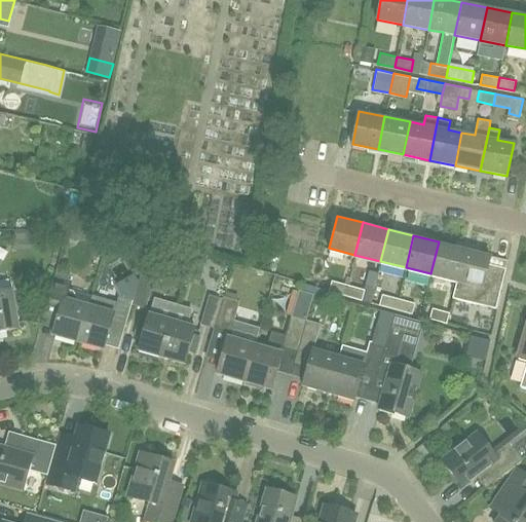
[(456,280),(464,248),(439,241),(430,273),(456,280)]
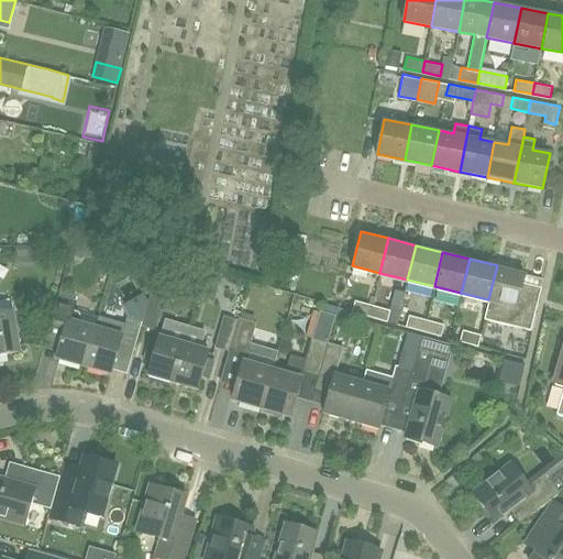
[(525,273),(497,265),(488,299),(484,317),(530,329),(541,286),(522,282),(525,273)]
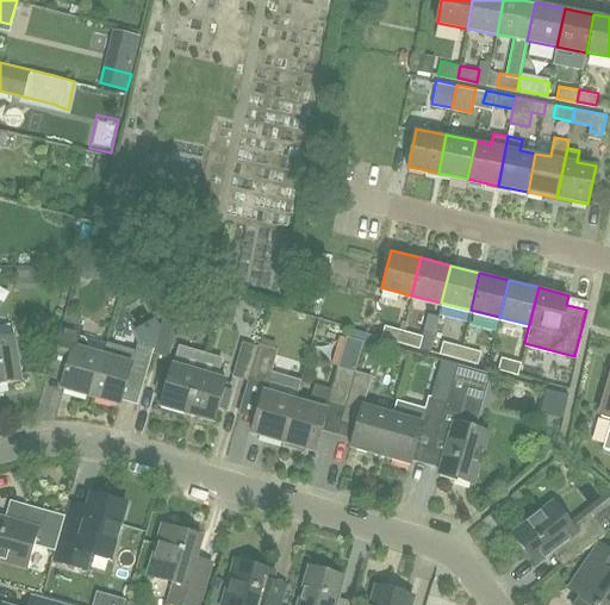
[(162,317),(154,347),(153,351),(169,356),(179,322),(162,317)]
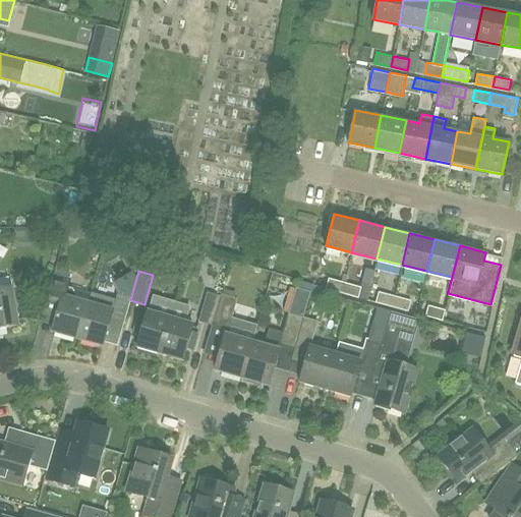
[(76,337),(87,302),(74,299),(75,295),(71,289),(64,286),(67,278),(53,274),(45,302),(41,319),(53,323),(51,330),(76,337)]
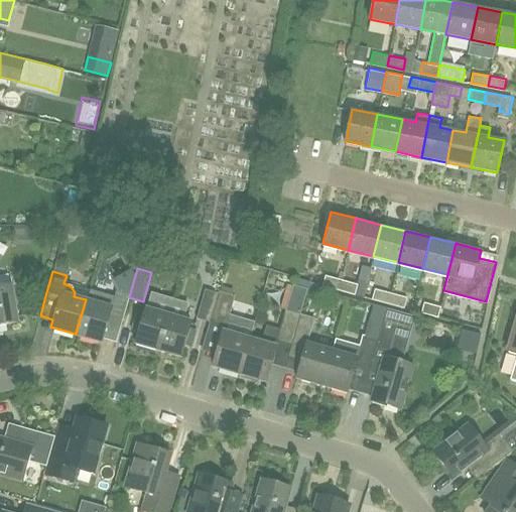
[(324,284),(339,288),(341,278),(326,274),(324,284)]
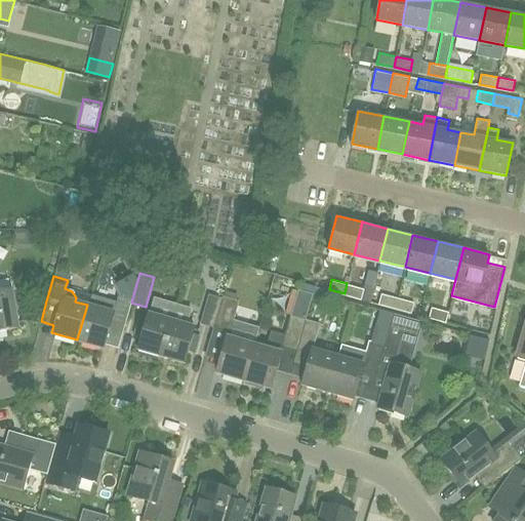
[(347,283),(345,293),(362,297),(364,287),(347,283)]
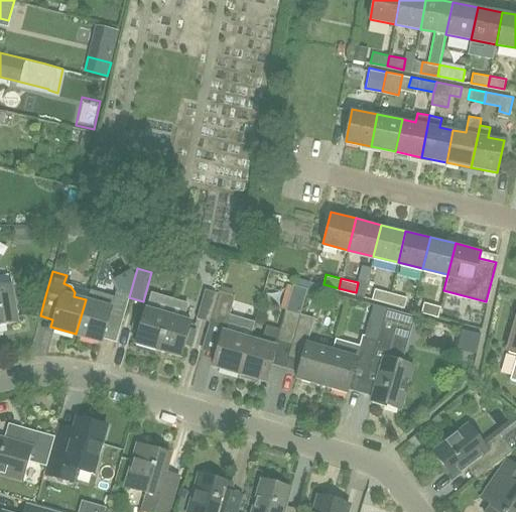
[(0,323),(18,321),(11,283),(0,284),(0,323)]
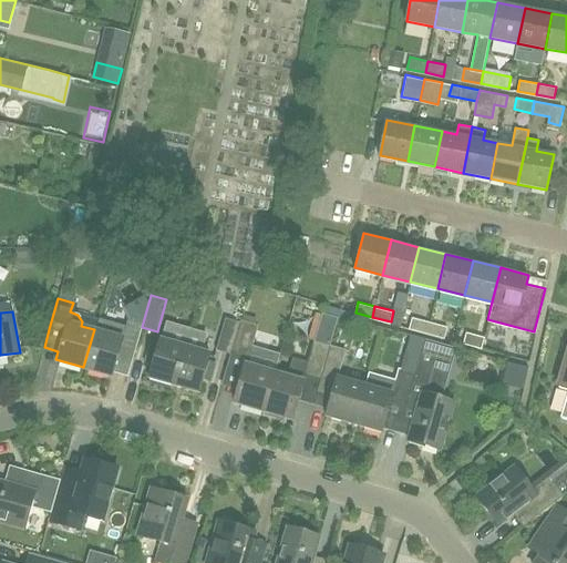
[(315,339),(330,344),(338,316),(322,311),(315,339)]
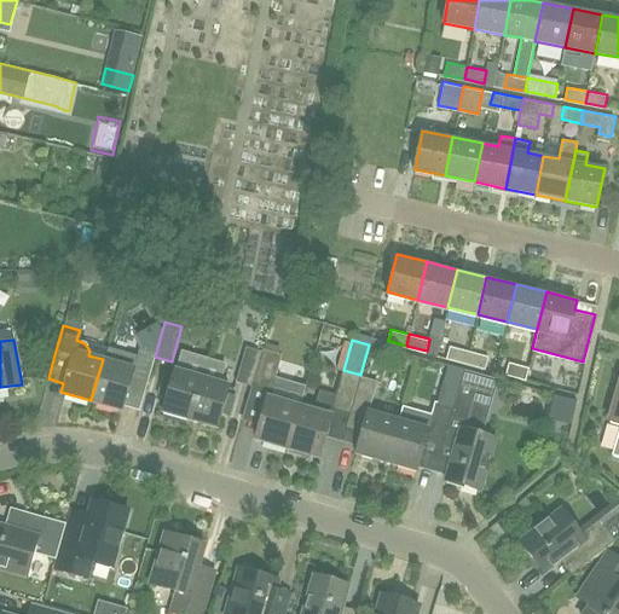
[(253,384),(262,349),(247,345),(237,380),(253,384)]
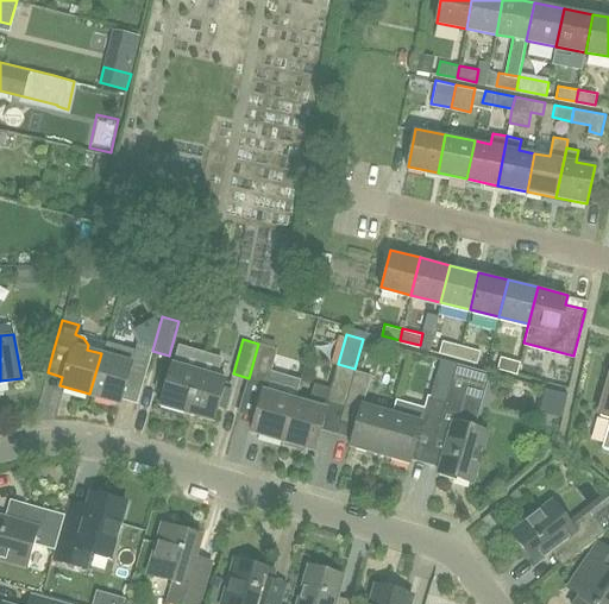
[(440,351),(458,356),(460,344),(444,339),(440,351)]
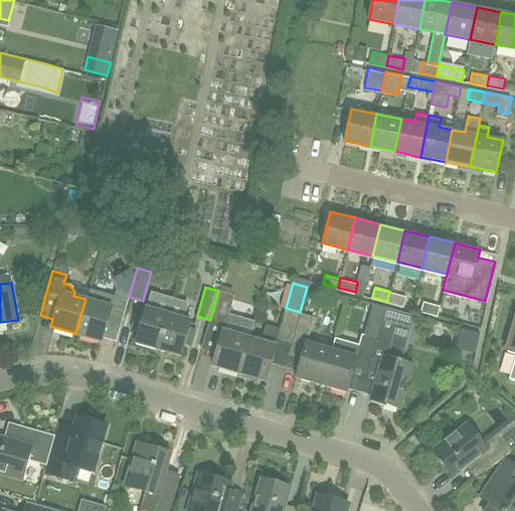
[(129,297),(130,293),(116,289),(114,295),(107,293),(101,296),(99,303),(86,299),(75,333),(102,340),(109,317),(122,321),(129,297)]
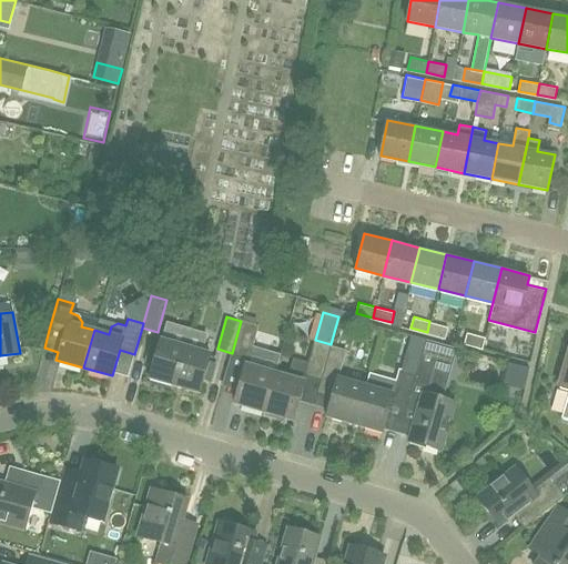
[(242,319),(241,321),(232,353),(249,359),(259,324),(242,319)]
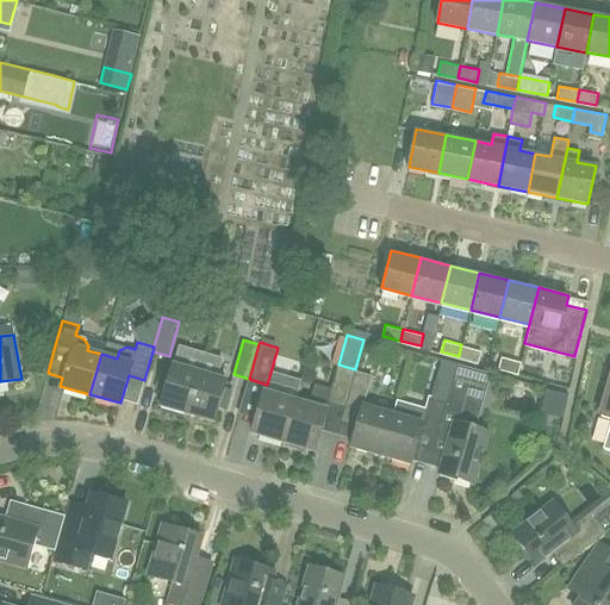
[(461,344),(459,356),(479,361),(481,350),(461,344)]
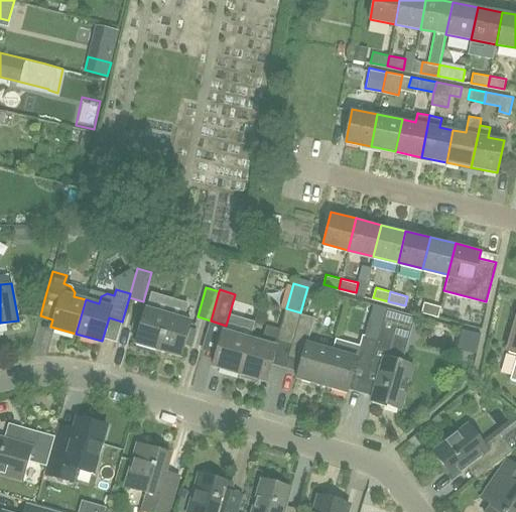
[(159,349),(175,298),(156,293),(152,295),(148,307),(147,307),(144,314),(138,312),(134,327),(141,329),(137,342),(159,349)]
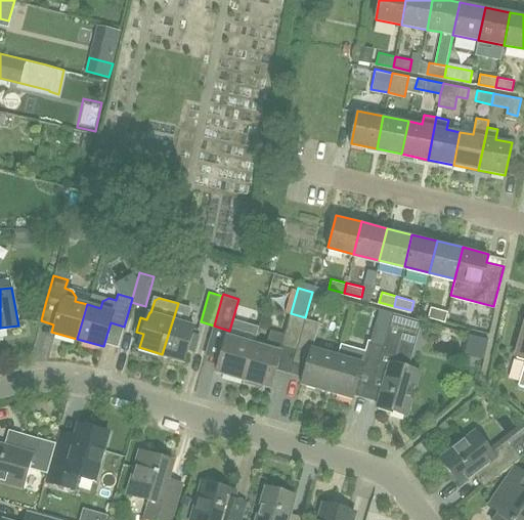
[(178,303),(162,354),(185,360),(189,347),(195,348),(200,335),(193,333),(195,326),(187,323),(191,307),(178,303)]
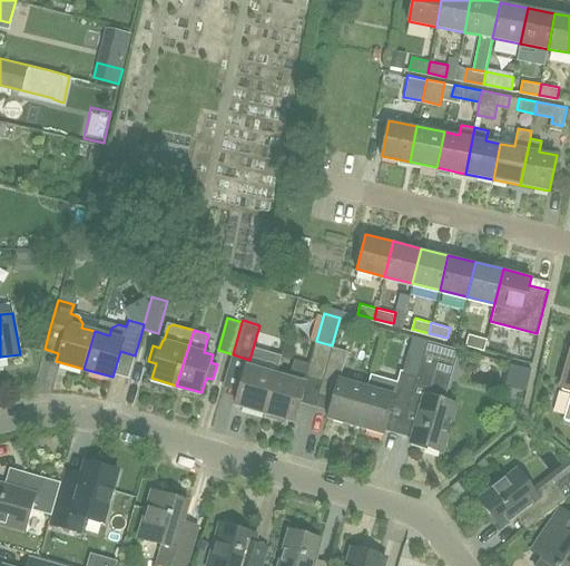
[(465,343),(483,348),(487,338),(468,332),(465,343)]
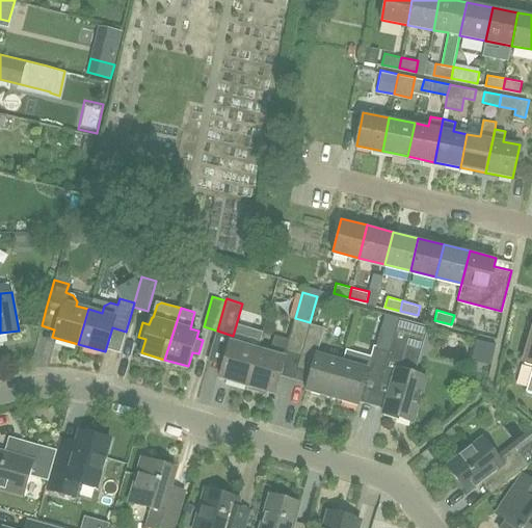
[(308,331),(310,322),(295,318),(289,339),(276,336),(271,352),(258,348),(247,384),(275,392),(287,349),(300,353),(308,331)]
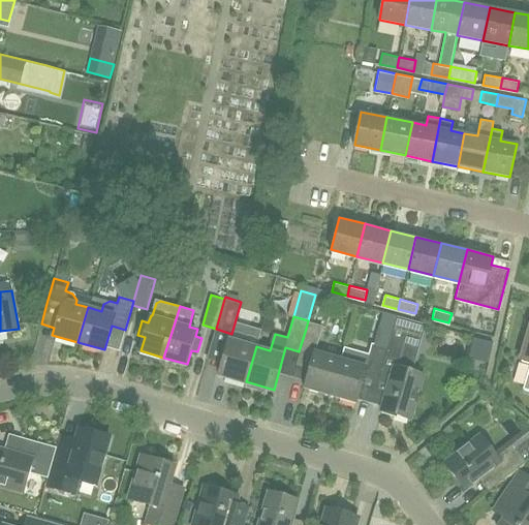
[(386,346),(379,372),(392,375),(382,409),(410,417),(423,373),(407,369),(419,325),(395,317),(386,346)]
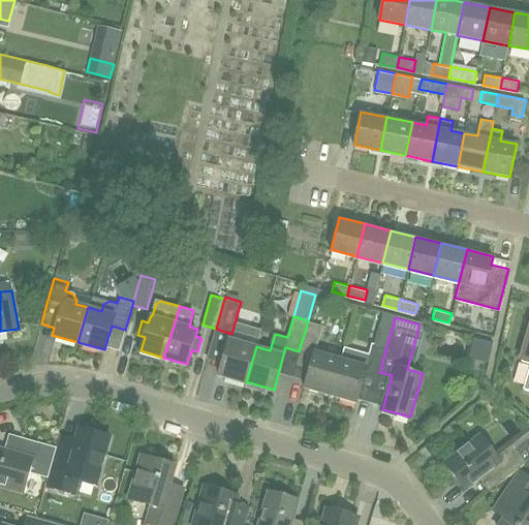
[(304,387),(330,394),(341,357),(315,349),(320,333),(306,329),(299,351),(296,366),(309,370),(304,387)]
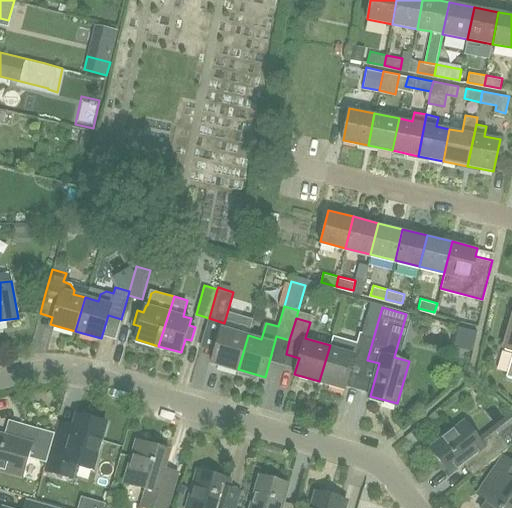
[(477,349),(481,329),(460,325),(456,345),(477,349)]
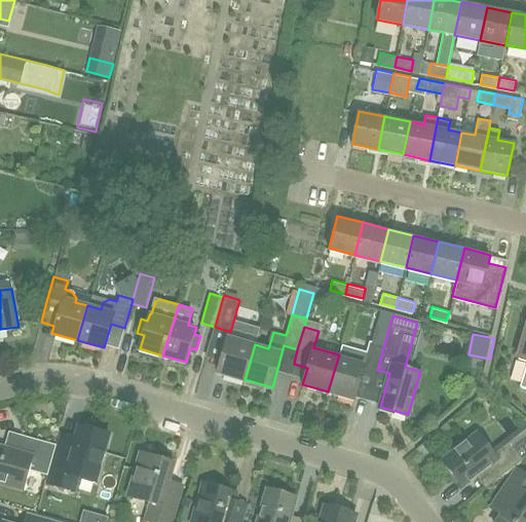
[(245,379),(255,344),(229,337),(219,372),(245,379)]
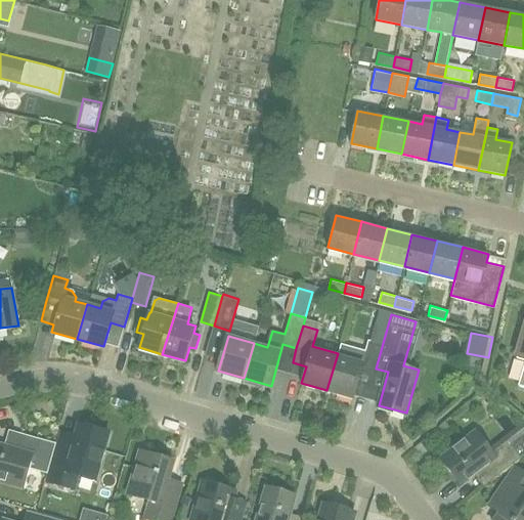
[(376,369),(383,343),(368,339),(364,354),(354,351),(352,358),(338,353),(326,390),(352,397),(360,371),(374,375),(376,369)]
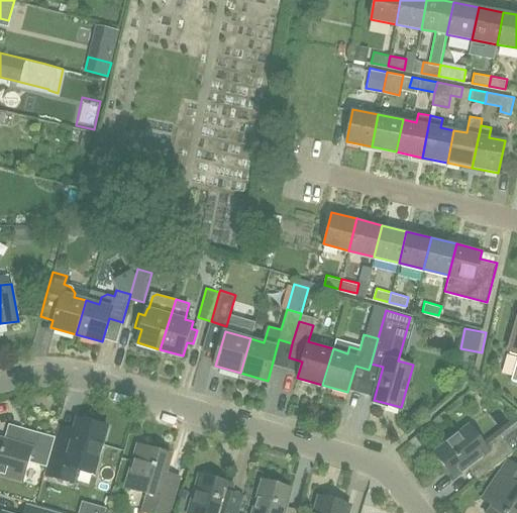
[(94,470),(106,426),(76,417),(68,447),(55,443),(45,474),(73,481),(78,465),(94,470)]
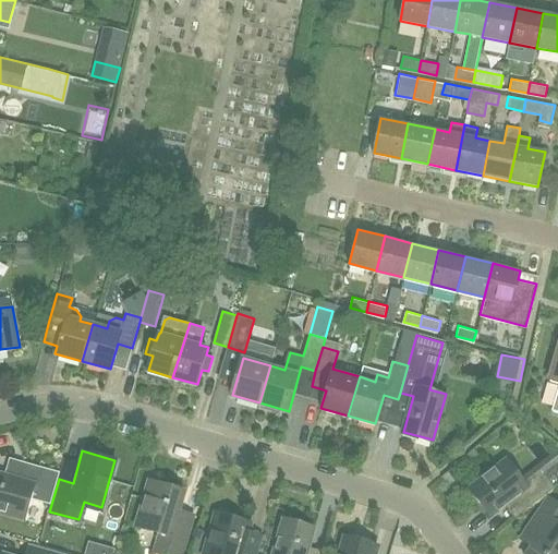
[(557,459),(543,471),(541,469),(525,481),(507,458),(470,488),(490,515),(518,494),(528,507),(557,483),(557,459)]
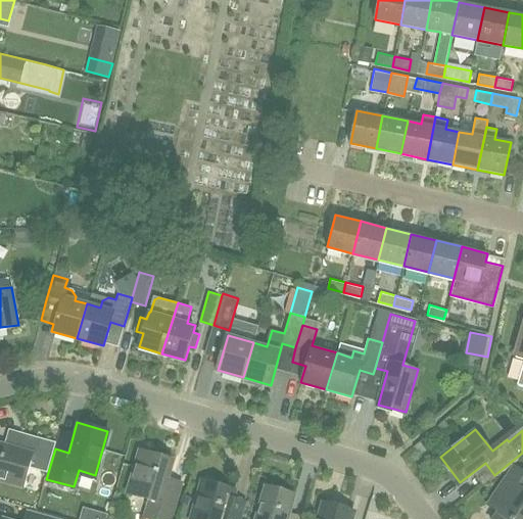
[(19,447),(0,442),(0,478),(21,485),(27,465),(47,471),(55,441),(24,432),(19,447)]
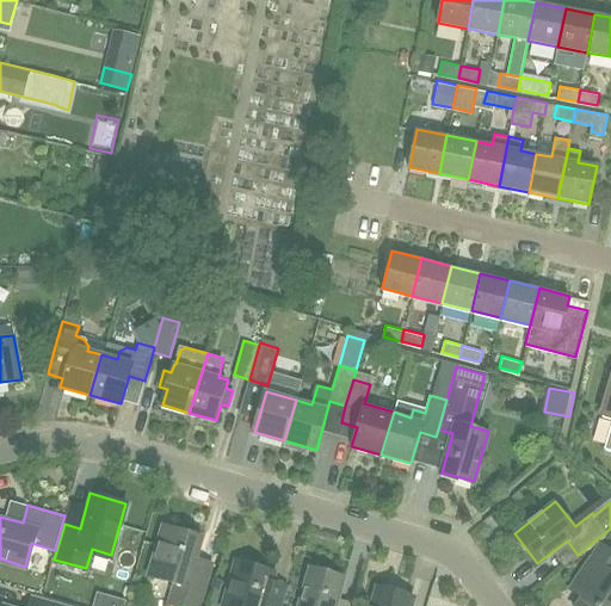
[(211,560),(196,555),(201,535),(164,524),(149,575),(174,582),(170,600),(190,605),(198,605),(208,574),(211,560)]
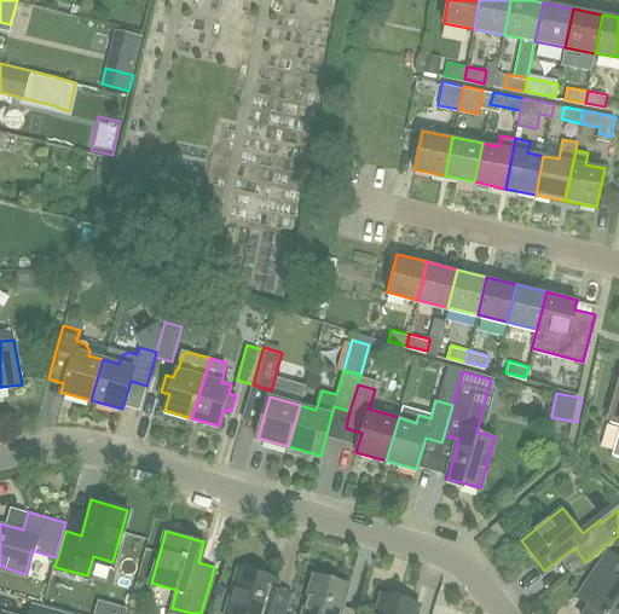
[(618,613),(618,557),(608,550),(590,577),(602,586),(590,604),(583,613),(618,613)]
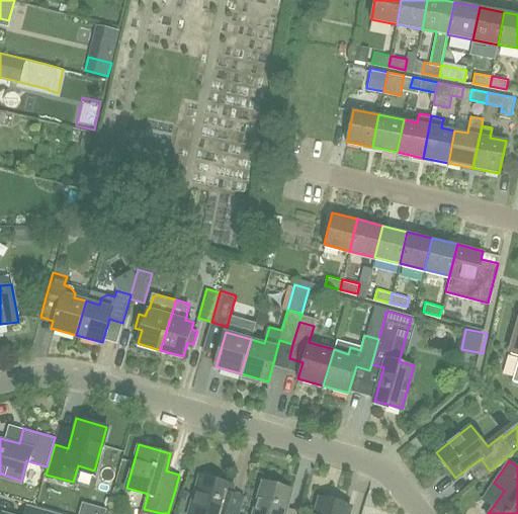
[(237,513),(243,496),(229,492),(232,485),(200,476),(188,513),(237,513)]
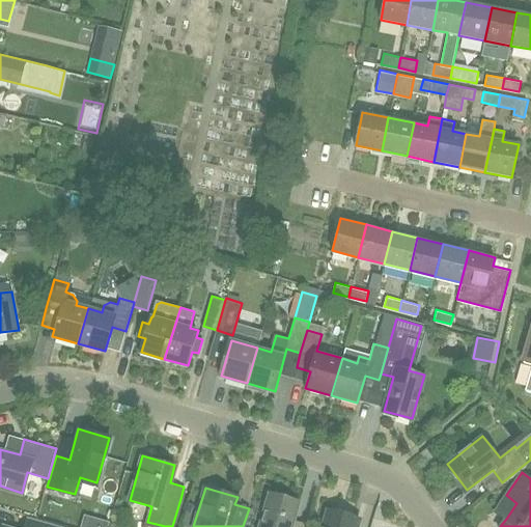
[(289,526),(298,501),(270,493),(259,526),(289,526)]
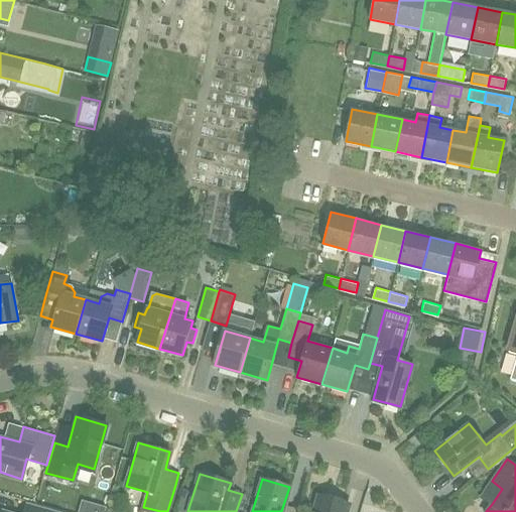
[(346,511),(349,504),(317,495),(312,511),(346,511)]
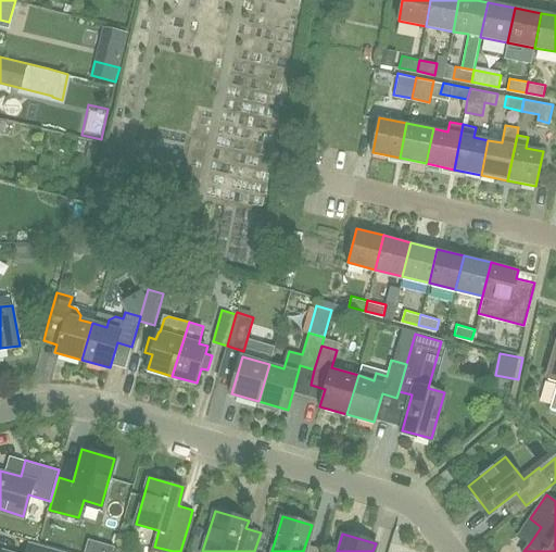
[(25,551),(5,551),(2,551),(1,551),(61,551),(28,542),(25,551)]
